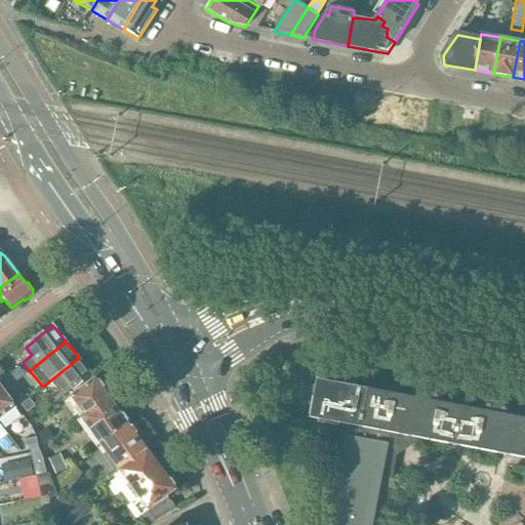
[(79,358),(50,380),(61,393),(53,399),(56,402),(64,397),(92,374),(79,358)]
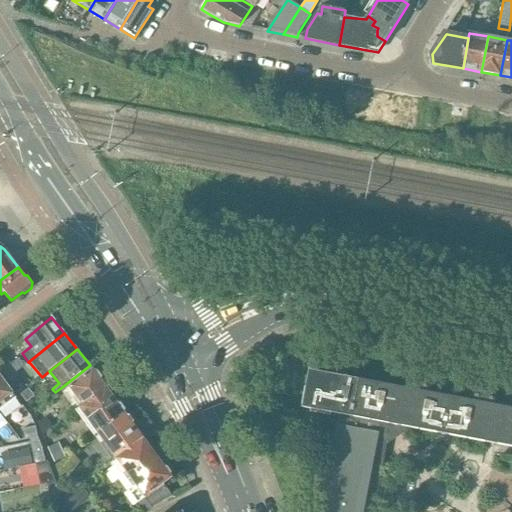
[(0,370),(9,382),(16,376),(14,373),(23,366),(18,359),(10,365),(9,364),(0,370)]
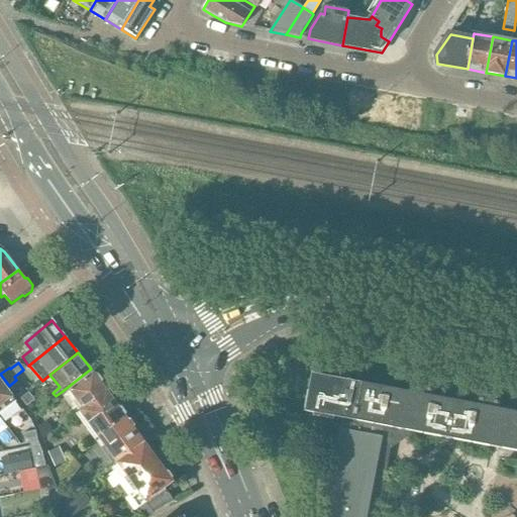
[(312,372),(304,411),(313,412),(313,415),(332,420),(333,417),(342,418),(341,421),(339,429),(322,516),(380,516),(378,513),(379,509),(390,449),(410,436),(415,433),(440,438),(444,439),(455,441),(462,442),(491,447),(495,448),(516,452),(516,413),(508,411),(504,411),(499,410),(501,399),(480,395),(478,406),(432,397),(434,387),(413,383),(411,393),(363,384),(356,382),(350,381),(350,380),(312,372)]
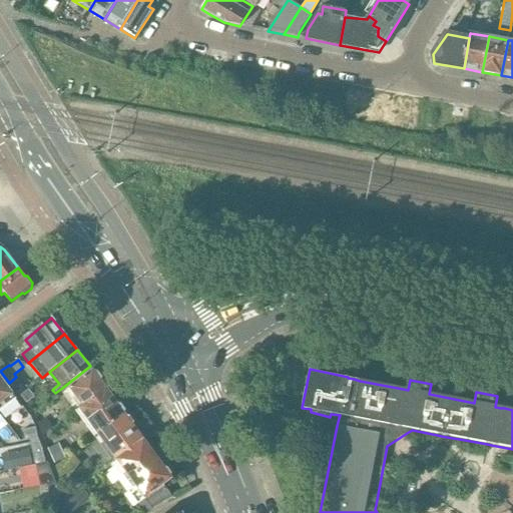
[(79,409),(106,389),(100,381),(101,379),(97,373),(95,373),(93,370),(66,391),(79,409)]
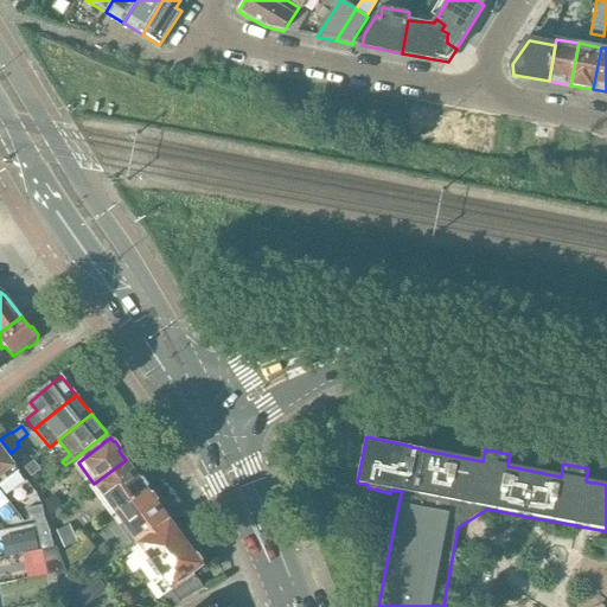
[(0,443),(0,486),(20,472),(0,443)]
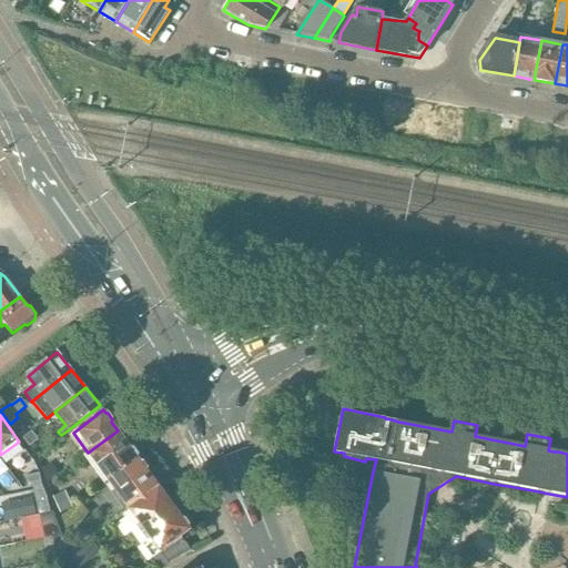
[(19,435),(29,447),(38,440),(27,428),(19,435)]
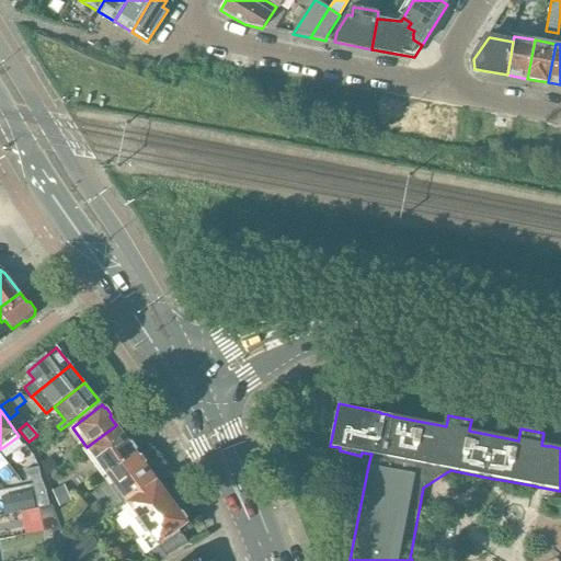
[(87,447),(109,476),(137,454),(136,451),(137,449),(133,443),(129,443),(116,425),(87,447)]
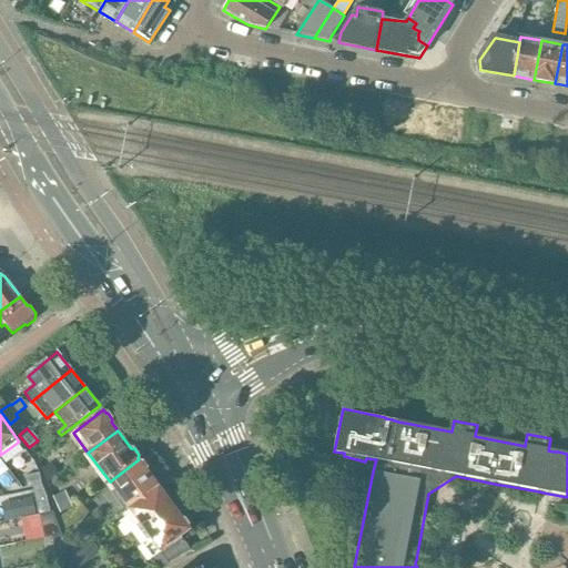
[(110,482),(131,510),(160,488),(146,470),(148,467),(144,462),(141,463),(139,459),(110,482)]
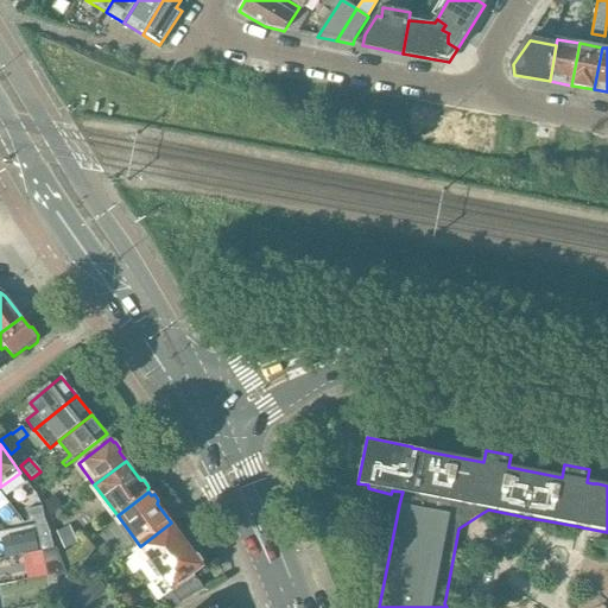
[(55,495),(45,502),(50,515),(63,507),(55,495)]
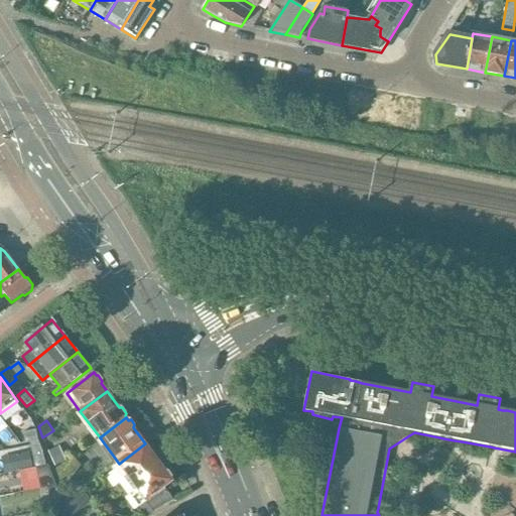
[(24,443),(29,442),(30,445),(40,443),(35,431),(22,432),(24,443)]
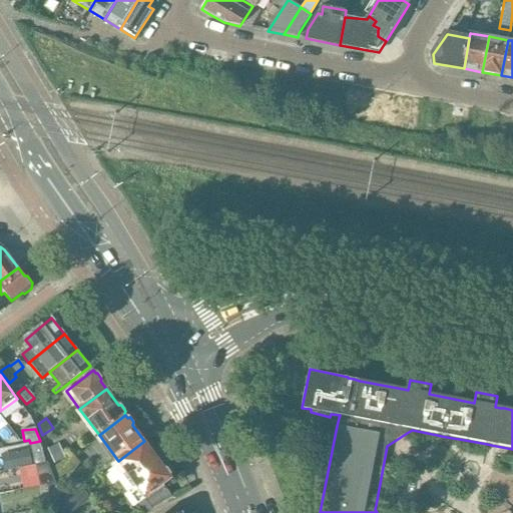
[(30,443),(34,464),(47,461),(40,441),(30,443)]
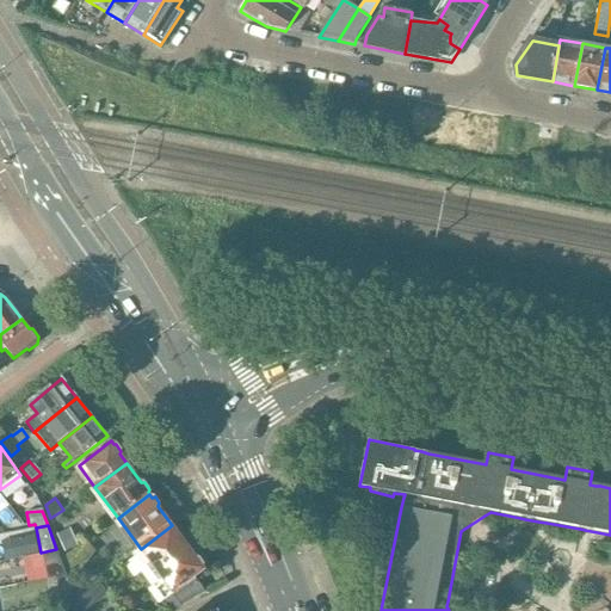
[(172,525),(141,549),(137,551),(159,581),(153,586),(165,600),(205,571),(203,568),(204,565),(199,559),(197,559),(172,525)]
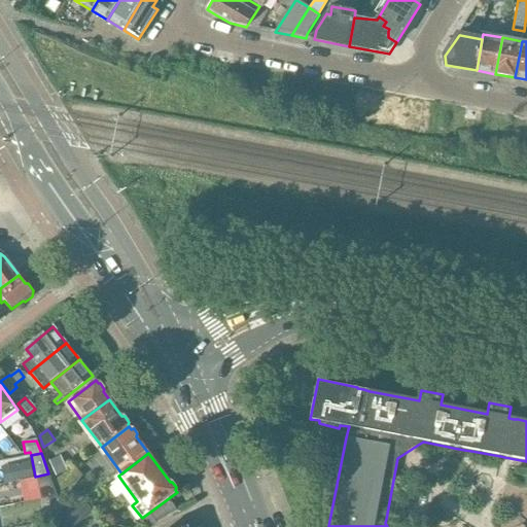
[(60,455),(48,460),(57,477),(67,470),(60,455)]
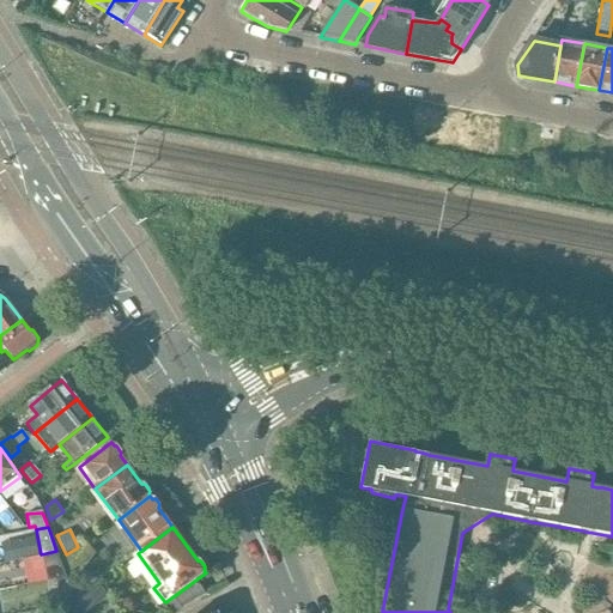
[(34,536),(8,541),(13,559),(37,554),(34,536)]
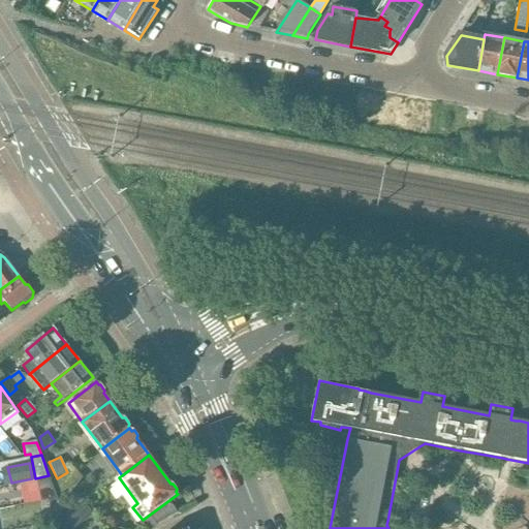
[(50,477),(49,475),(35,478),(40,501),(54,499),(50,477)]
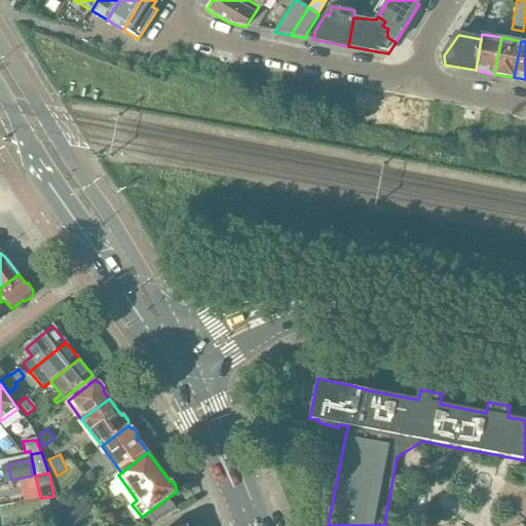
[(64,474),(57,479),(62,492),(71,484),(64,474)]
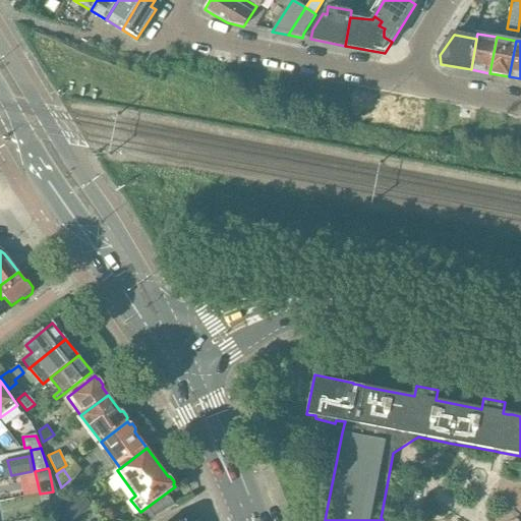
[(57,491),(48,495),(53,510),(62,507),(57,491)]
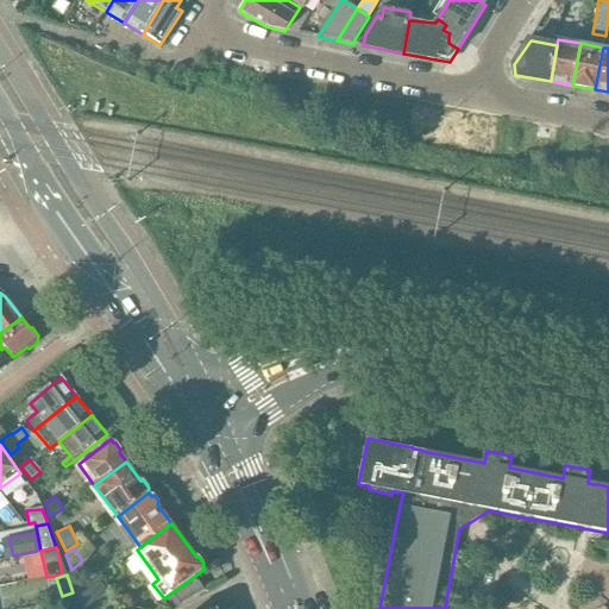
[(195,577),(174,595),(181,604),(205,592),(195,577)]
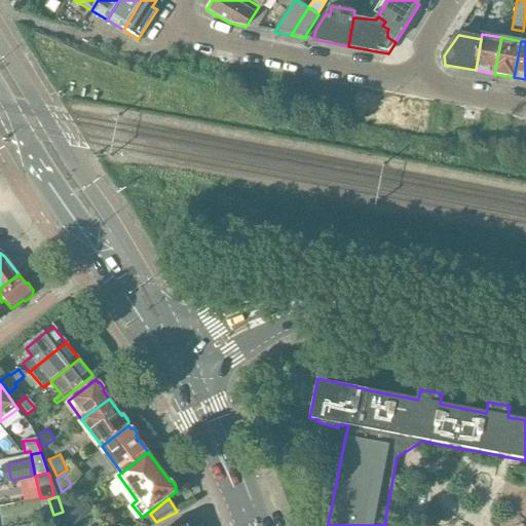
[(84,499),(69,511),(74,525),(92,512),(84,499)]
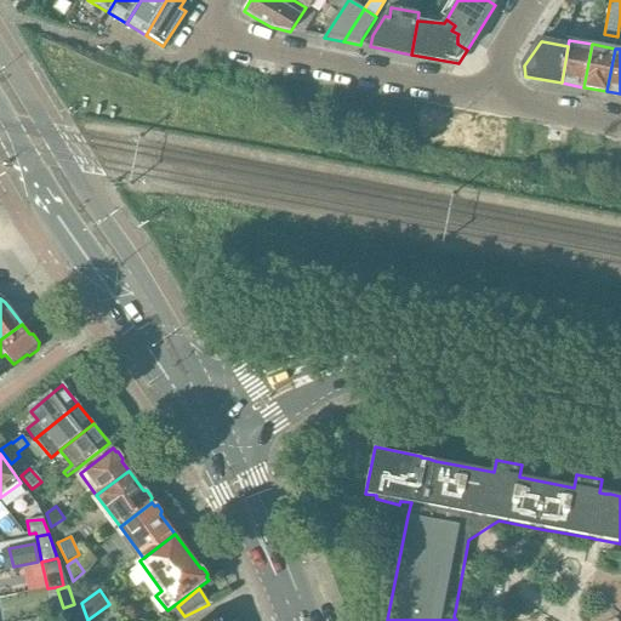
[(80,620),(77,610),(62,613),(63,620),(80,620)]
